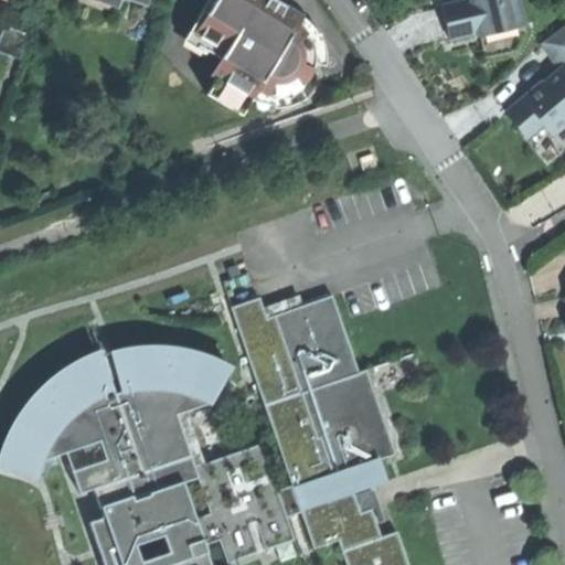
[(243,116),(257,92),(264,94),(272,96),(279,96),(287,96),(294,94),(300,89),(306,84),(310,78),(313,72),(315,64),(316,56),(315,49),(311,42),(308,35),(302,30),(297,25),(301,17),(274,0),(214,0),(190,41),(227,63),(209,96),(243,116)]
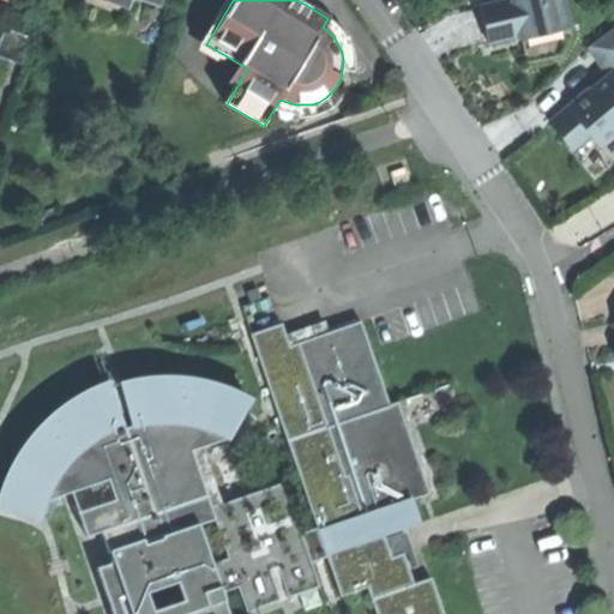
[(523,41),(570,30),(561,0),(512,0),(513,1),(481,8),(486,28),(489,43),(522,36),(523,41)]
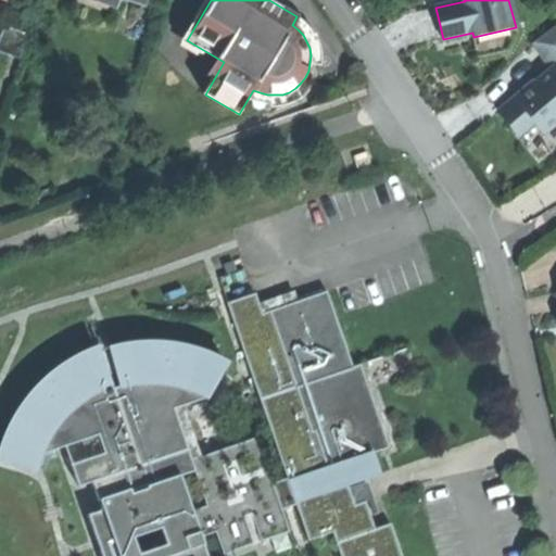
[(29,34),(3,24),(0,34),(0,51),(21,59),(29,34)]
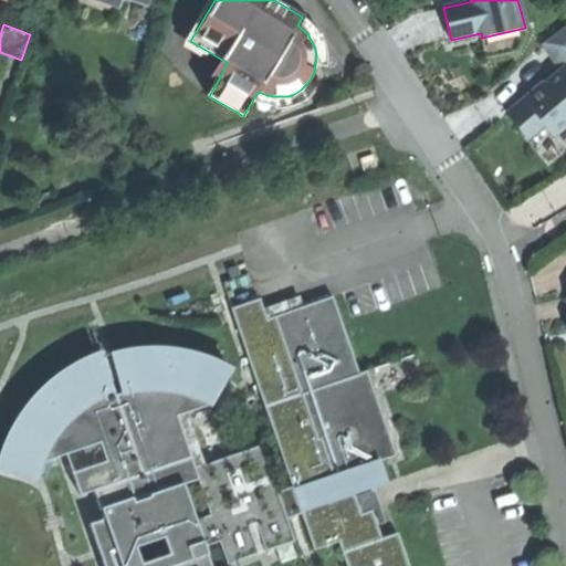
[(565,28),(544,45),(564,70),(509,114),(519,126),(527,138),(545,125),(553,136),(565,125),(565,28)]
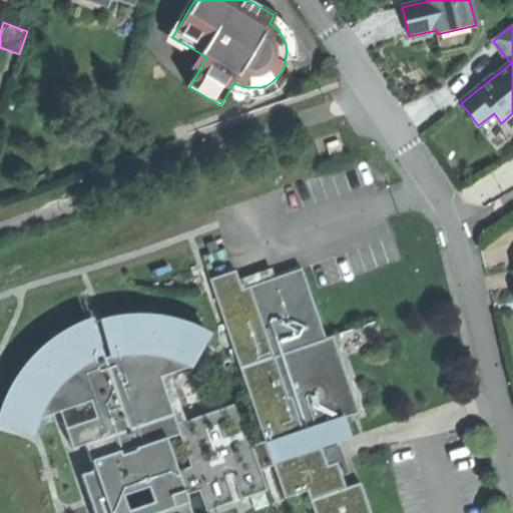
[(327,146),(331,156),(343,152),(339,141),(327,146)]
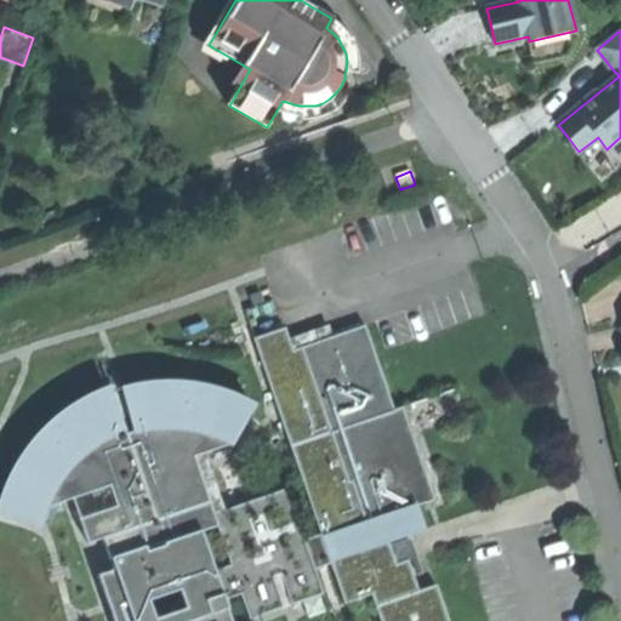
[(403,408),(394,410),(365,325),(294,349),(286,328),(255,339),(320,535),(305,540),(288,489),(214,514),(201,478),(194,456),(232,444),(254,408),(237,398),(217,391),(188,385),(154,385),(123,389),(135,431),(125,433),(110,388),(80,402),(53,421),(34,442),(16,467),(1,502),(43,514),(45,507),(110,485),(117,506),(78,518),(86,543),(103,537),(113,569),(98,575),(113,620),(231,620),(224,600),(241,594),(249,617),(323,593),(314,569),(331,563),(345,604),(374,594),(382,620),(449,620),(438,585),(419,592),(409,560),(397,565),(388,542),(417,533),(411,514),(404,517),(402,511),(434,500),(403,408)]
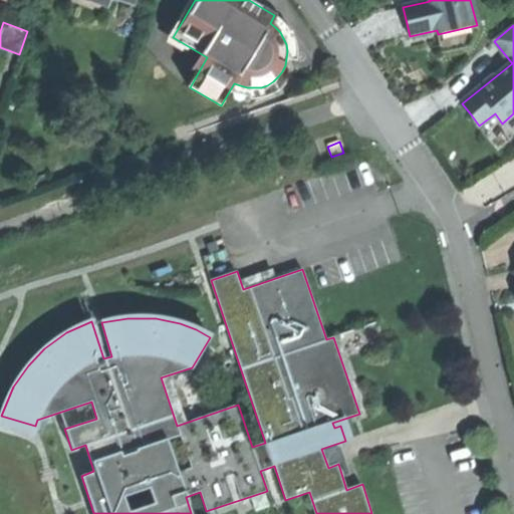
[(35,426),(1,416),(0,418),(0,424),(33,434),(35,426)]
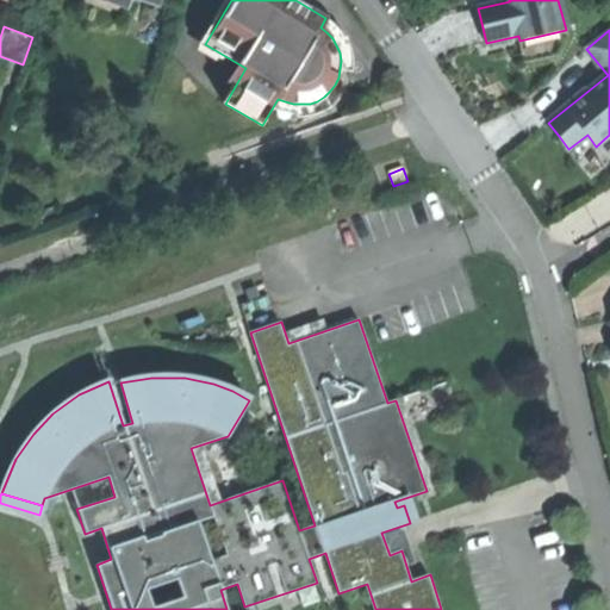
All buildings are outlined.
